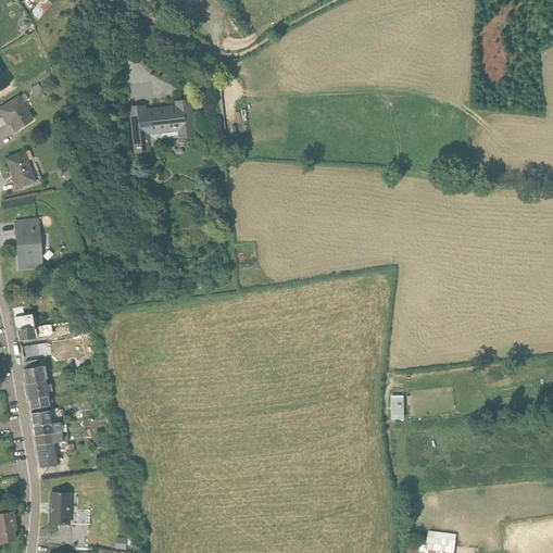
[(35,0),(26,12),(33,22),(51,1),(50,0),(35,0)]
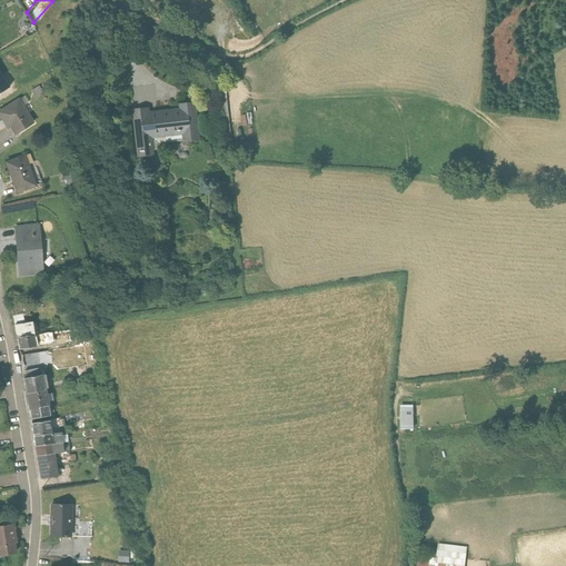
[(33,120),(18,95),(0,105),(0,118),(5,126),(8,125),(13,133),(33,120)]
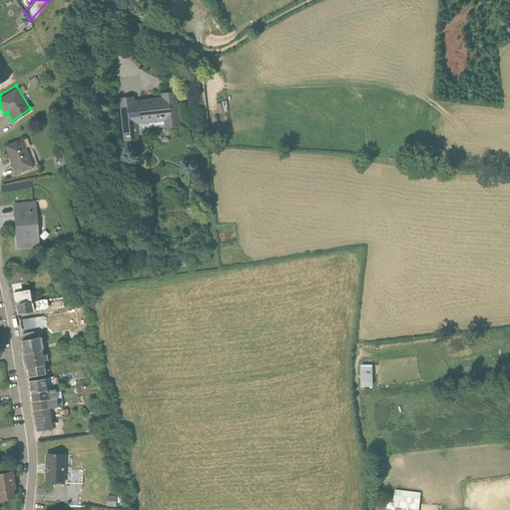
[(129,94),(113,96),(119,139),(134,137),(132,122),(157,119),(158,126),(175,123),(171,89),(155,91),(155,94),(129,98),(129,94)]
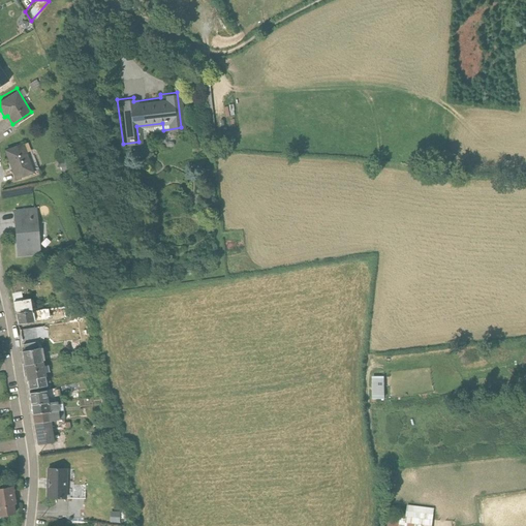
[(23,141),(3,149),(14,178),(34,171),(23,141)]
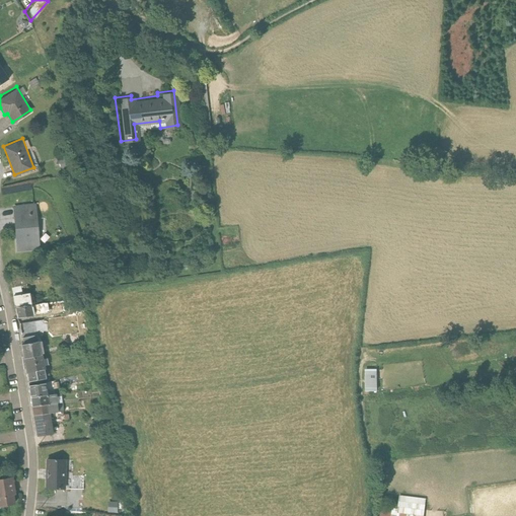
[(4,193),(33,188),(32,179),(3,185),(4,193)]
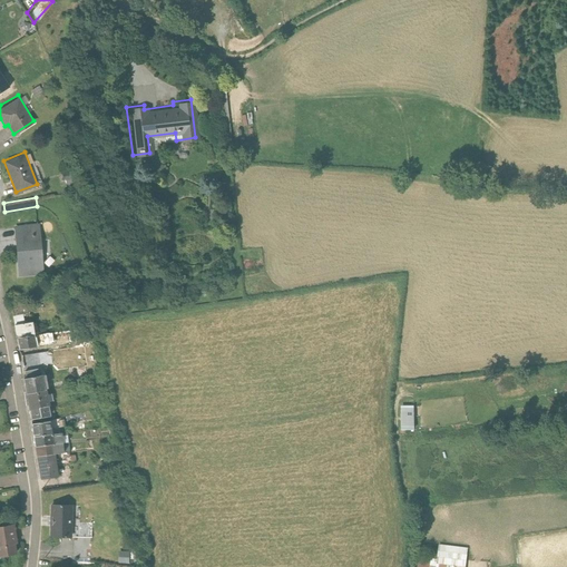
[(39,221),(13,223),(19,274),(44,272),(39,221)]
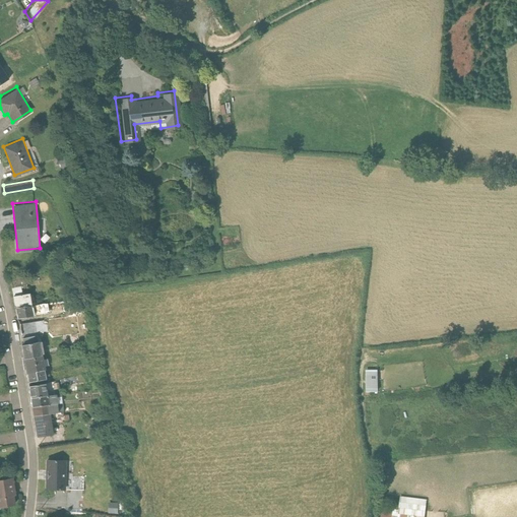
[(23,268),(9,270),(13,295),(22,294),(20,285),(27,284),(23,268)]
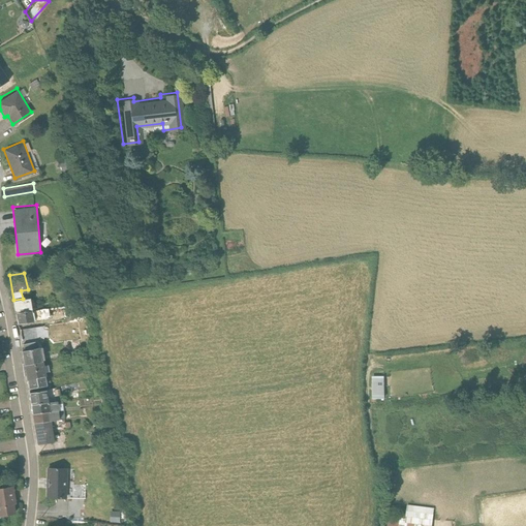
[(13,300),(16,312),(32,310),(30,298),(23,299),(13,300)]
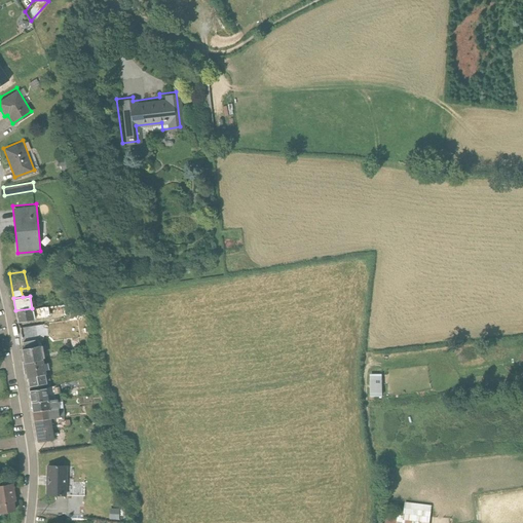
[(32,308),(15,310),(17,322),(35,319),(32,308)]
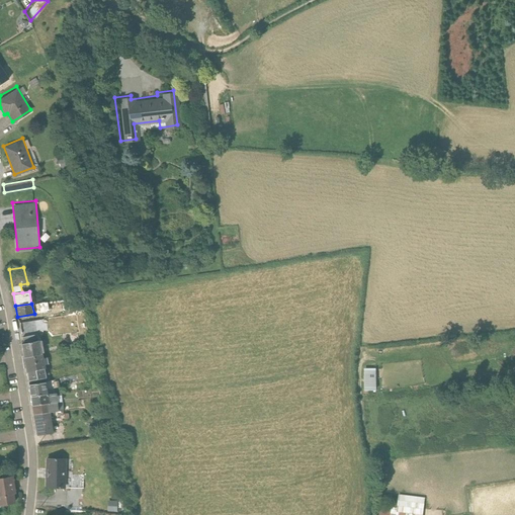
[(22,343),(24,357),(41,353),(39,340),(22,343)]
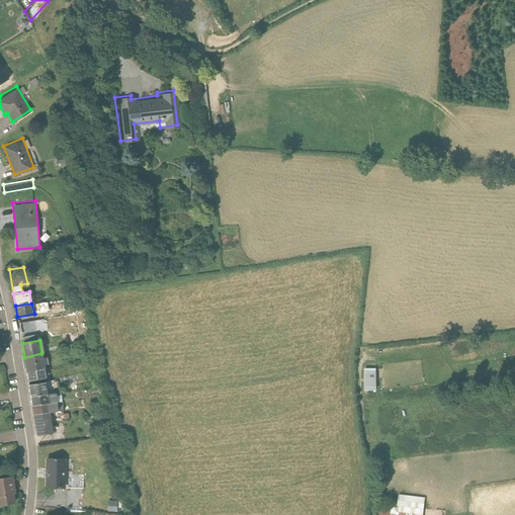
[(24,357),(27,371),(45,368),(41,353),(24,357)]
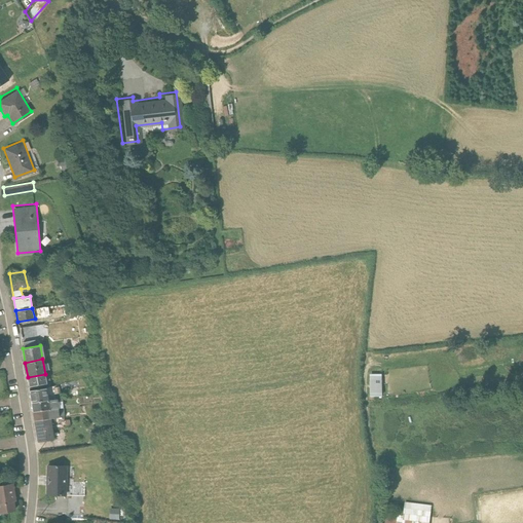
[(28,377),(30,386),(47,383),(45,374),(28,377)]
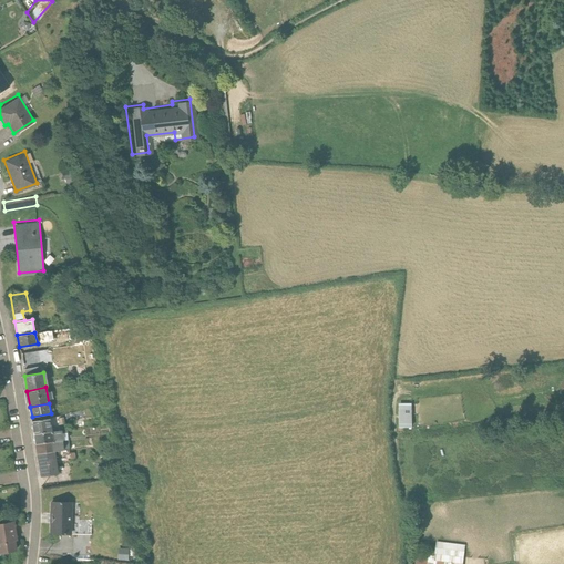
[(403,429),(404,404),(391,404),(390,428),(403,429)]
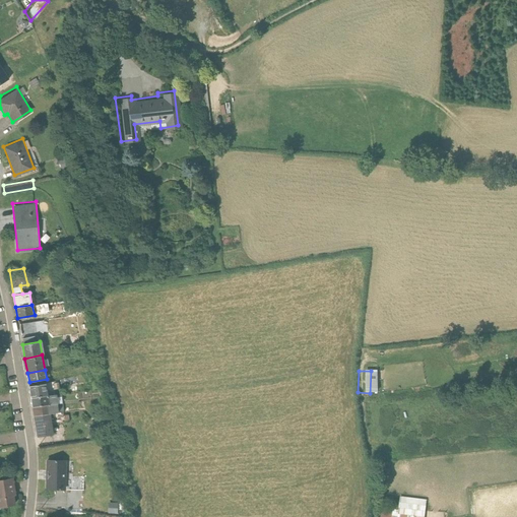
[(29,386),(31,398),(49,396),(47,383),(29,386)]
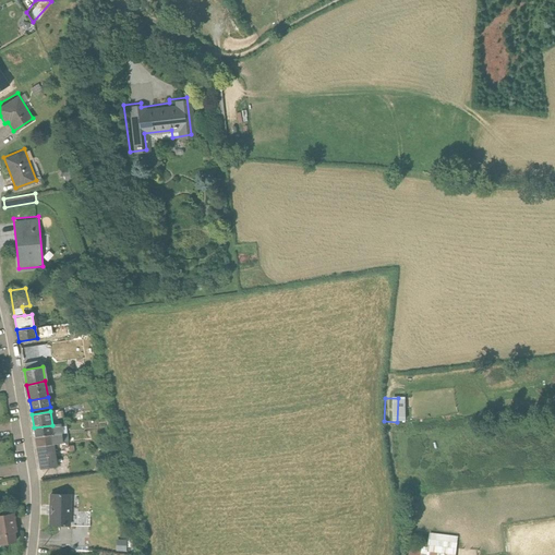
[(34,427),(36,437),(62,433),(61,423),(52,425),(34,427)]
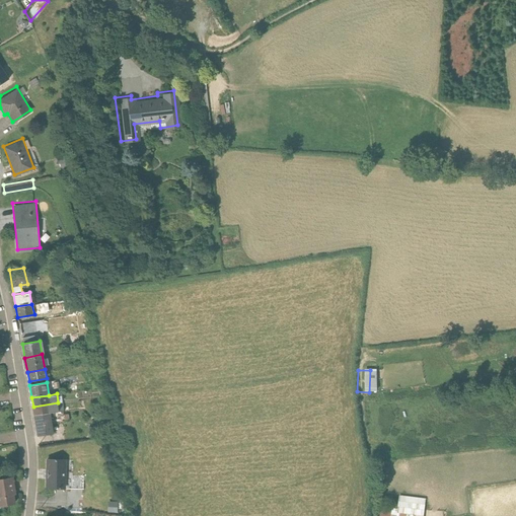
[(34,415),(51,413),(60,411),(58,402),(33,407),(34,415)]
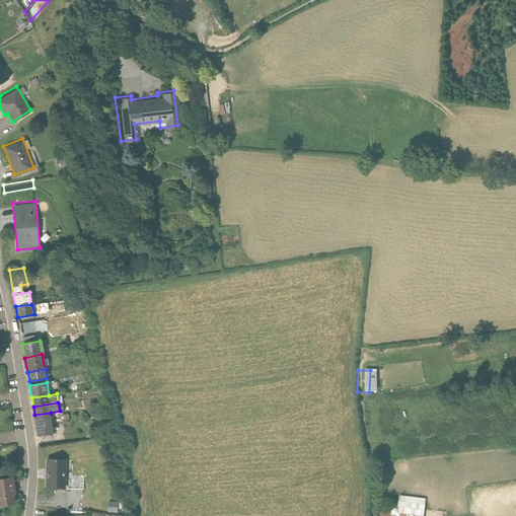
[(51,413),(34,415),(38,436),(54,434),(51,413)]
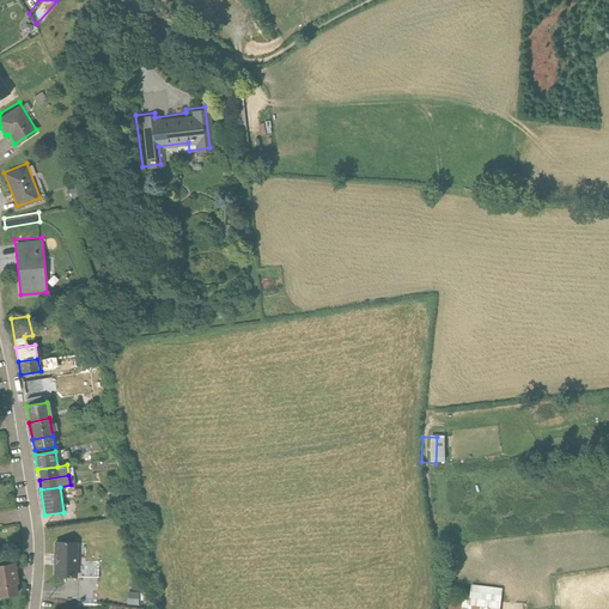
[(79,543),(55,542),(55,577),(79,577),(79,543)]
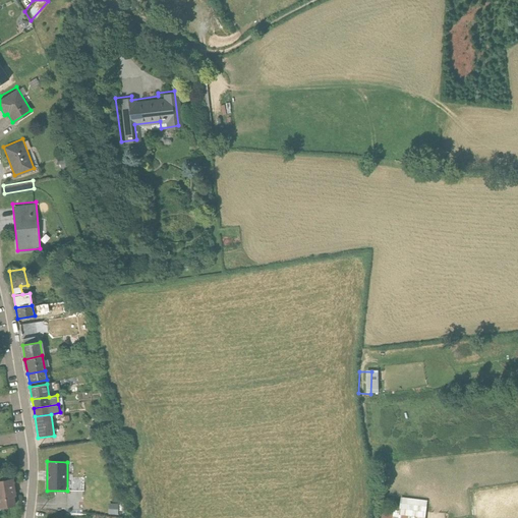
[(0,510),(17,506),(13,479),(0,481),(0,510)]
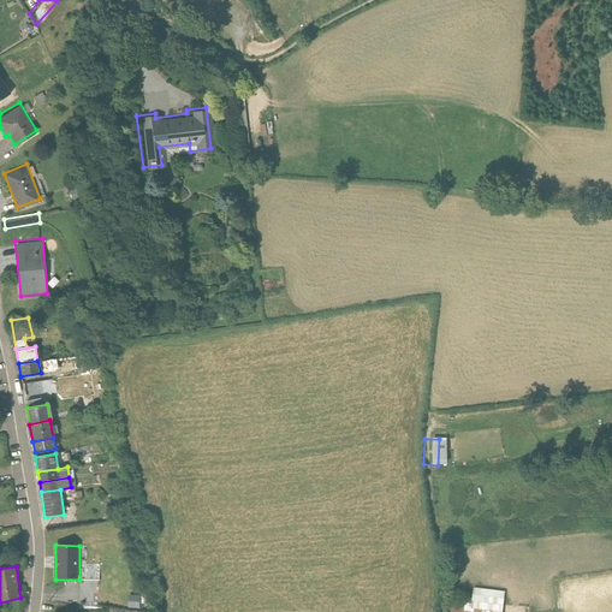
[(493,611),(495,593),(465,589),(464,606),(455,605),(453,611),(493,611)]
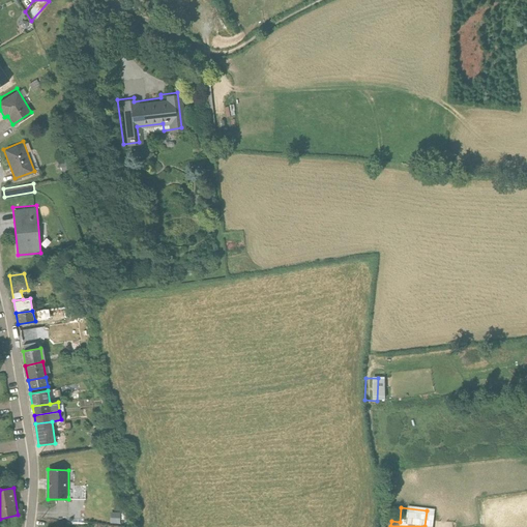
[(115,523),(125,524),(125,513),(115,513),(115,523)]
